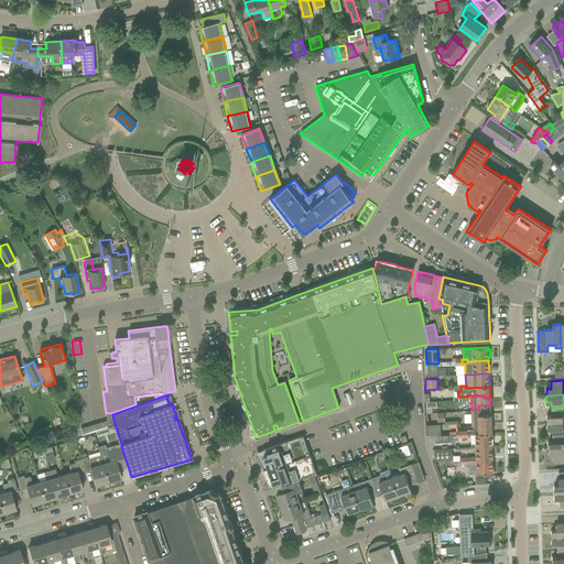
[(563,408),(552,409),(552,415),(548,415),(548,422),(563,421),(563,408)]
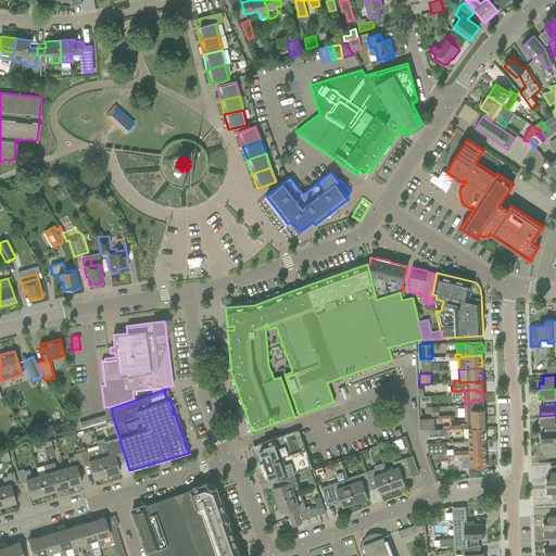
[(483,417),(483,409),(472,409),(471,406),(465,406),(466,420),(467,420),(478,420),(478,417),(483,417)]
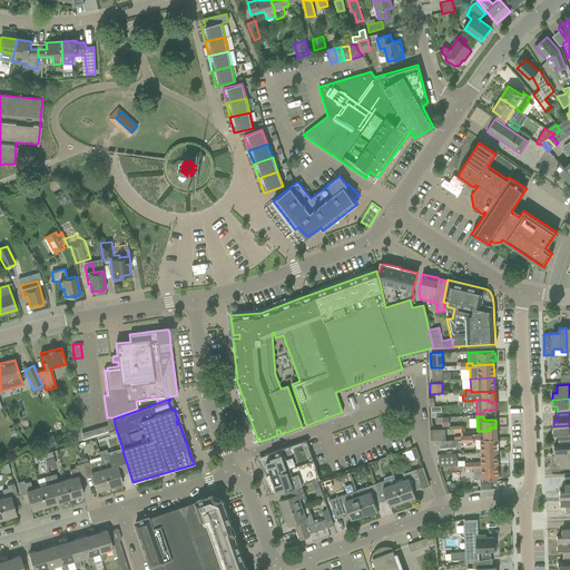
[(569,425),(553,426),(553,433),(558,433),(558,440),(569,439),(569,425)]
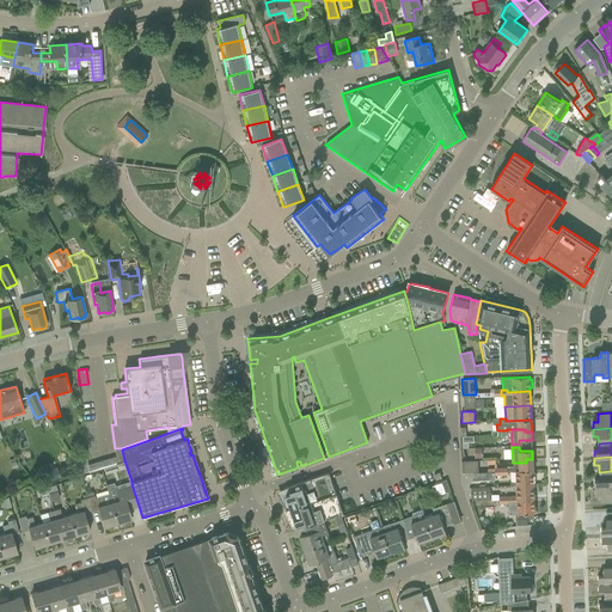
[(508,467),(501,467),(502,475),(508,475),(508,471),(516,471),(533,471),(532,459),(526,459),(526,463),(514,463),(514,467),(508,467)]
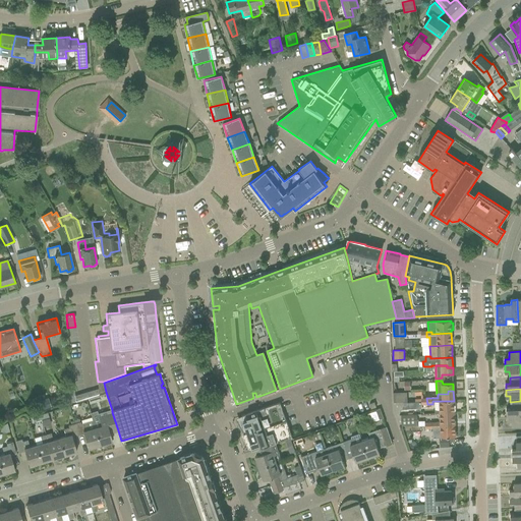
[(440,401),(440,410),(435,410),(435,413),(440,413),(454,413),(454,401),(440,401)]
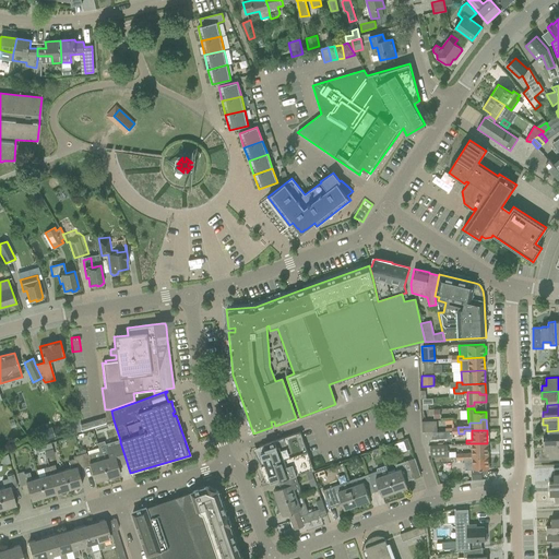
[(558,430),(547,431),(548,438),(543,438),(544,444),(558,443),(558,430)]
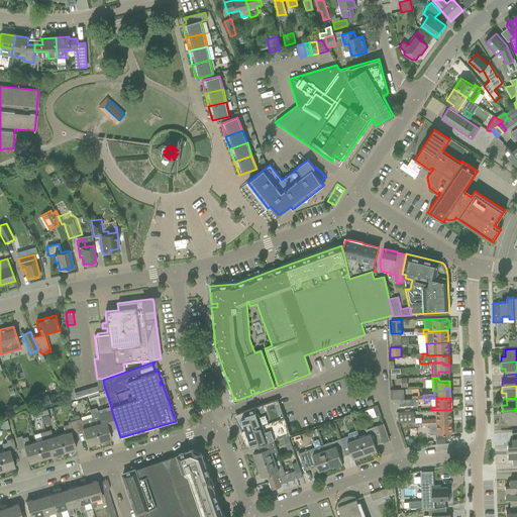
[(290,434),(278,399),(240,412),(241,416),(238,417),(242,430),(241,430),(242,431),(243,431),(247,442),(249,441),(250,445),(251,445),(251,446),(256,445),(273,439),(273,440),(283,436),(288,434),(290,434)]
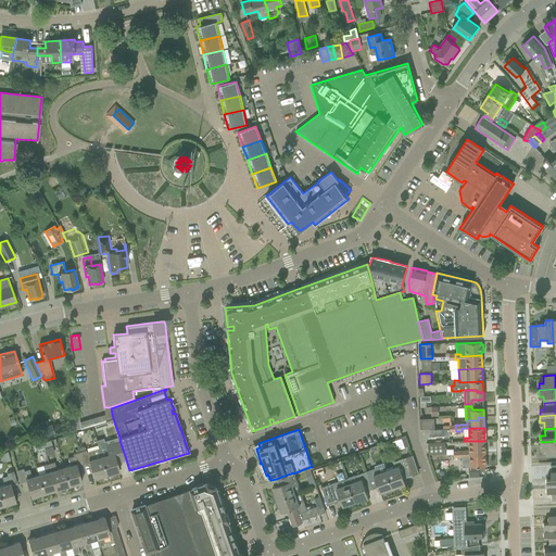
[(108,455),(101,456),(106,475),(119,471),(117,463),(126,459),(119,440),(104,444),(108,455)]
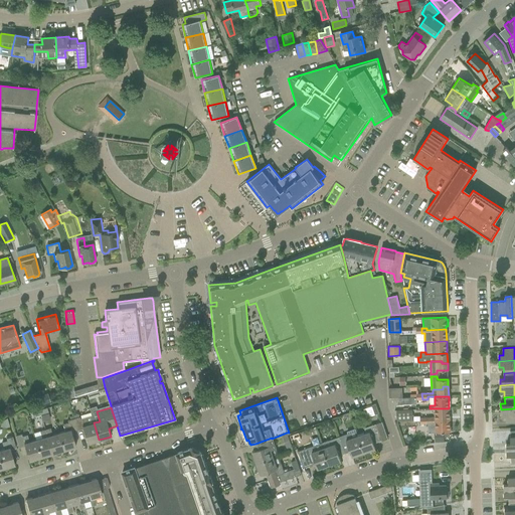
[(436,417),(425,417),(425,423),(431,423),(431,420),(450,419),(449,408),(435,408),(436,417)]
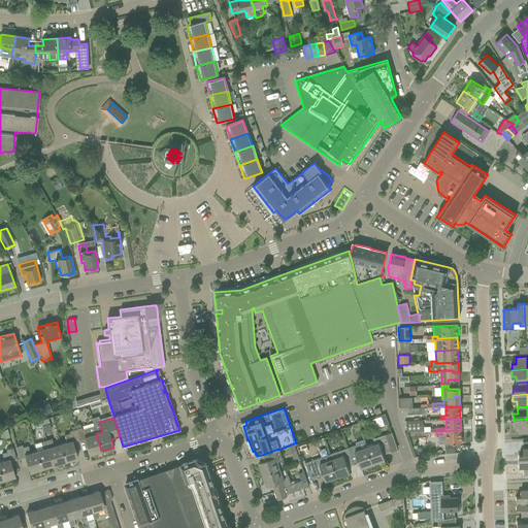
[(527,419),(514,420),(514,427),(518,427),(518,433),(527,432),(527,419)]
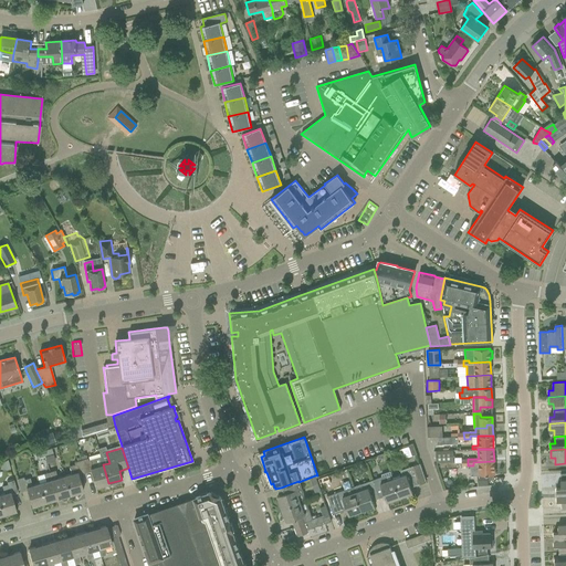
[(436,452),(436,463),(453,462),(452,451),(436,452)]
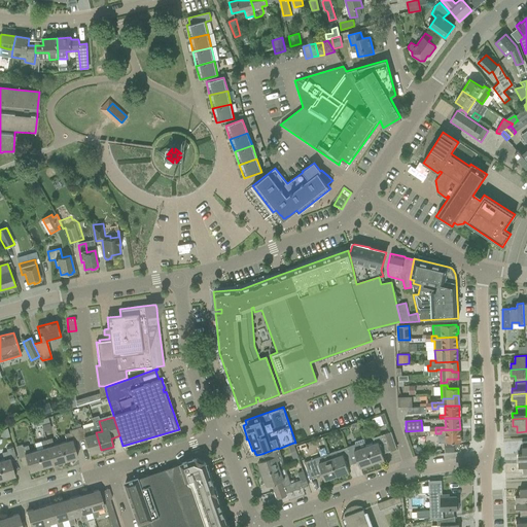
[(81,428),(81,427),(75,428),(79,441),(84,438),(89,454),(101,450),(96,432),(94,425),(81,428)]
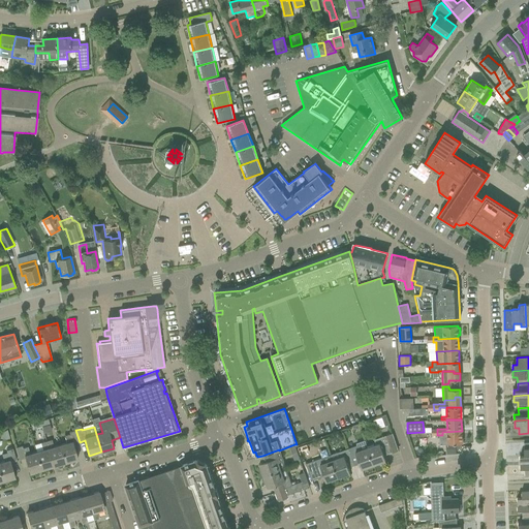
[(80,442),(75,430),(69,432),(69,434),(64,436),(66,443),(60,445),(65,463),(78,459),(73,443),(80,442)]
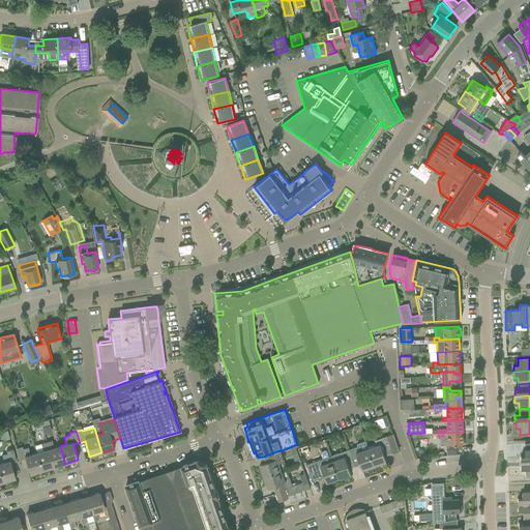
[(463,444),(463,432),(443,433),(443,436),(448,435),(448,445),(455,445),(463,444)]
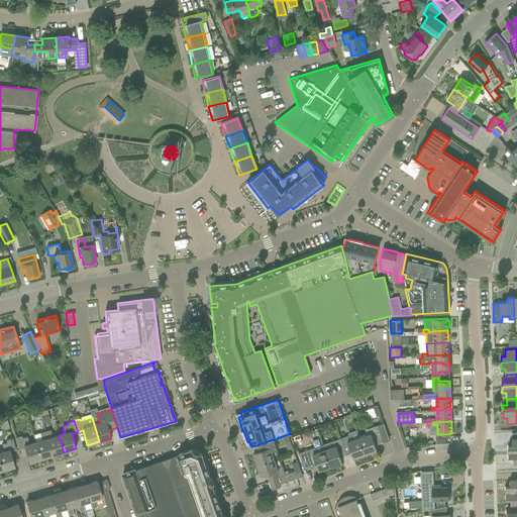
[(365,433),(358,435),(359,437),(365,454),(377,450),(375,445),(384,442),(389,440),(390,440),(384,423),(383,423),(378,425),(378,426),(366,430),(368,434),(366,435),(365,433)]
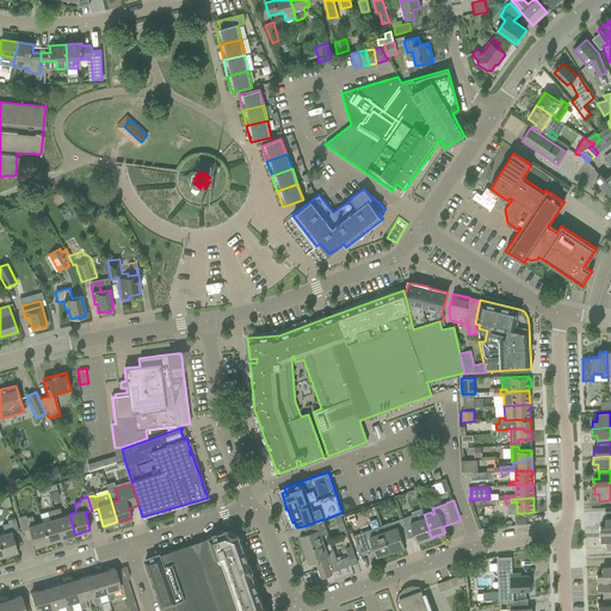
[(60,508),(53,510),(61,538),(75,535),(69,514),(62,517),(60,508)]
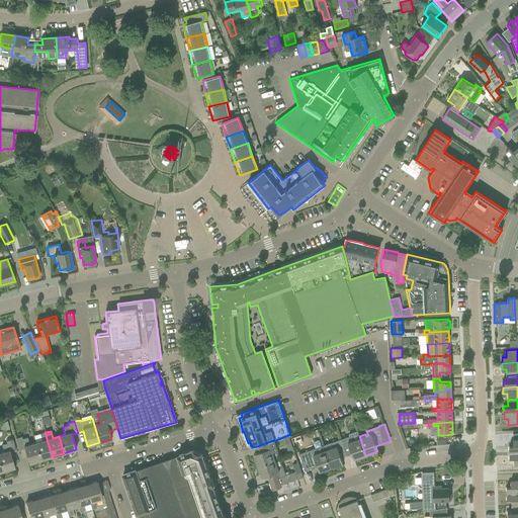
[(349,436),(341,439),(347,456),(352,454),(354,459),(365,455),(360,438),(359,436),(358,433),(357,431),(349,434),(349,436)]
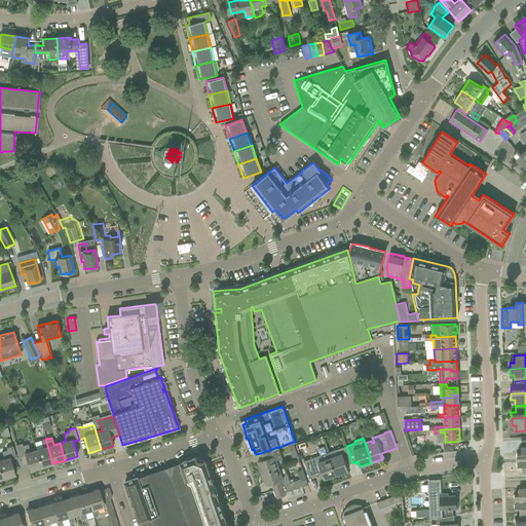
[(42,448),(36,450),(41,467),(52,463),(45,439),(40,441),(42,448)]
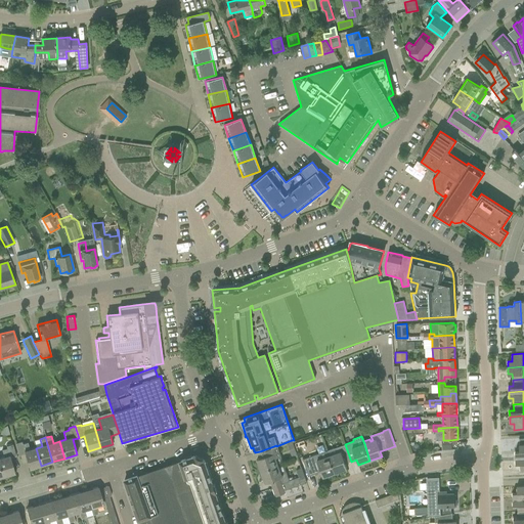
[(443,440),(442,440),(442,449),(450,449),(450,445),(450,440),(443,440)]
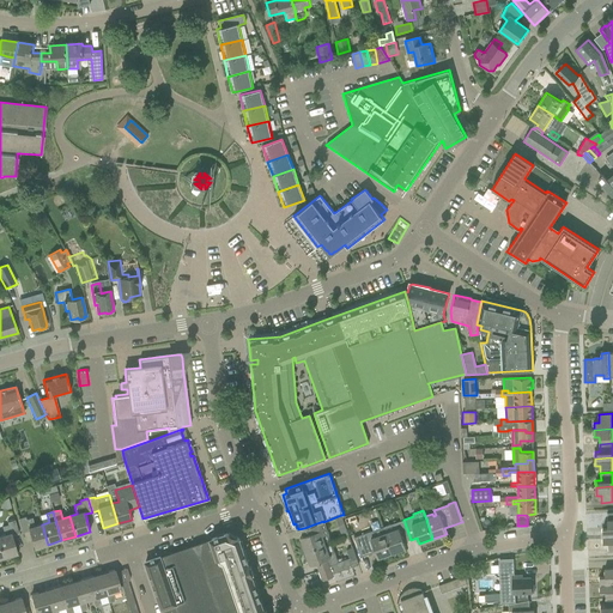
[(25,517),(18,519),(23,533),(29,530),(35,548),(48,545),(42,525),(34,527),(31,517),(26,520),(25,517)]
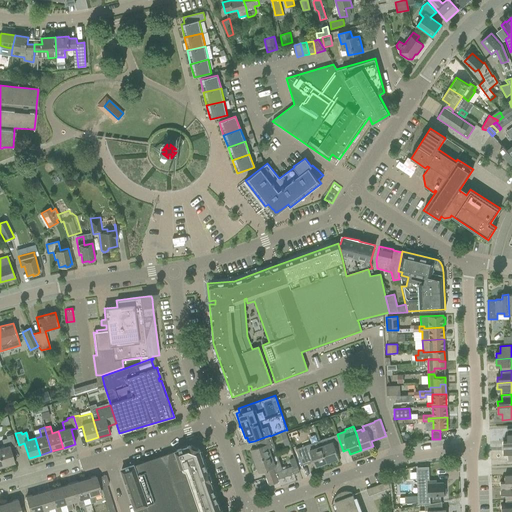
[(3,446),(0,446),(0,458),(2,466),(15,462),(11,447),(17,446),(13,434),(6,436),(7,438),(2,440),(3,446)]
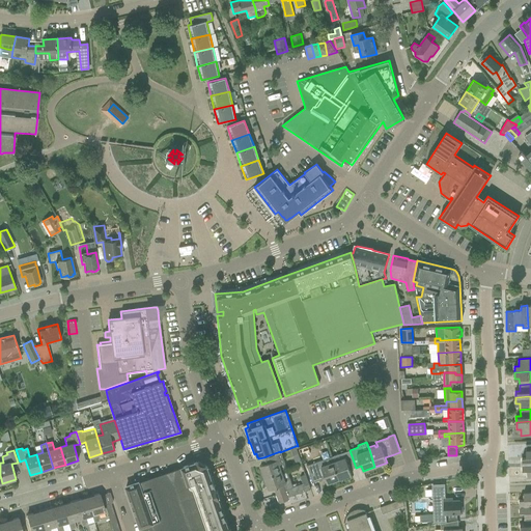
[(342,458),(333,462),(339,479),(352,475),(350,470),(356,468),(350,450),(340,453),(342,458)]
